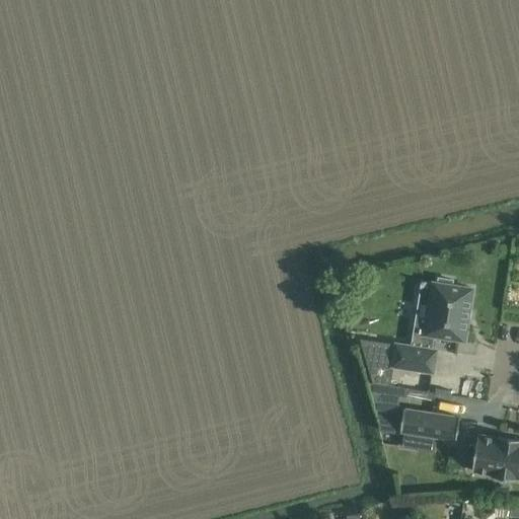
[(464,341),(467,317),(472,289),(451,286),(452,281),(439,279),(438,283),(433,283),(426,325),(414,324),(411,344),(396,342),(392,366),(432,372),(436,351),(432,350),(434,337),(464,341)]
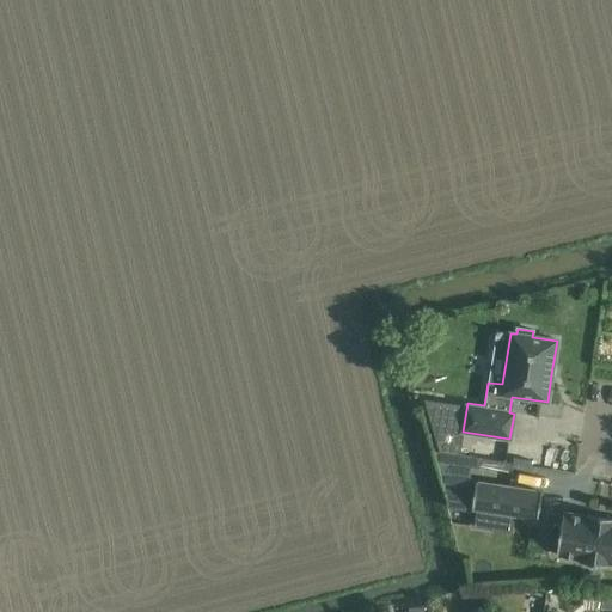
[(542,493),(476,482),(472,509),(538,519),(542,493)]
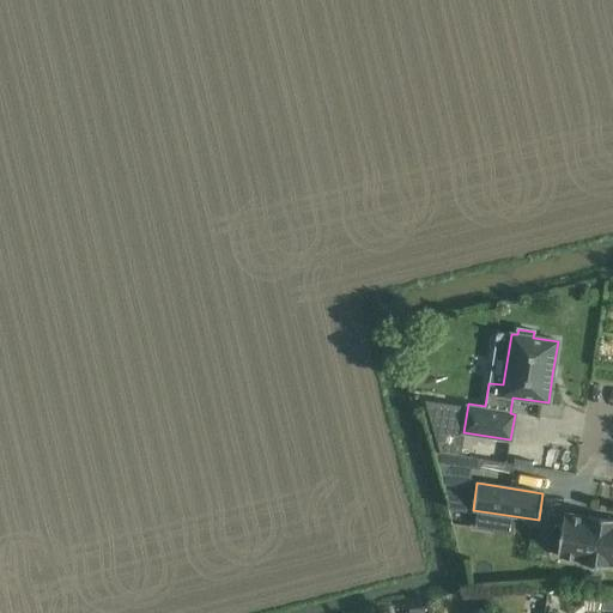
[(612,519),(608,519),(608,517),(607,517),(607,519),(598,517),(598,516),(596,516),(589,515),(588,517),(564,514),(562,526),(557,525),(552,528),(551,539),(554,544),(559,545),(557,556),(582,560),(582,563),(608,566),(608,564),(612,564),(612,519)]
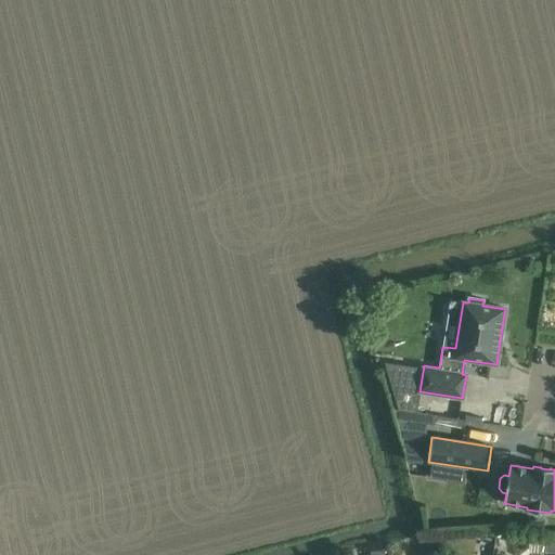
[(476,539),(473,554),(491,554),(493,542),(476,539)]
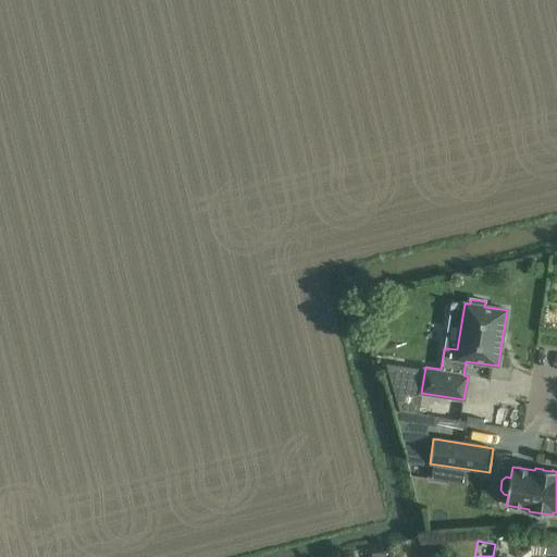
[(556,543),(546,542),(544,555),(556,556),(556,543)]
